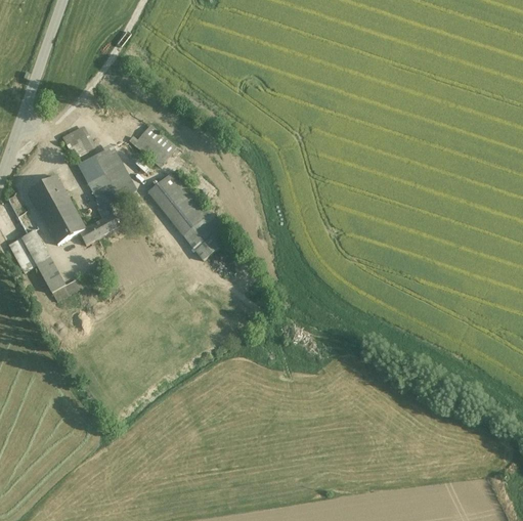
[(95,146),(83,125),(74,130),(86,152),(95,146)]
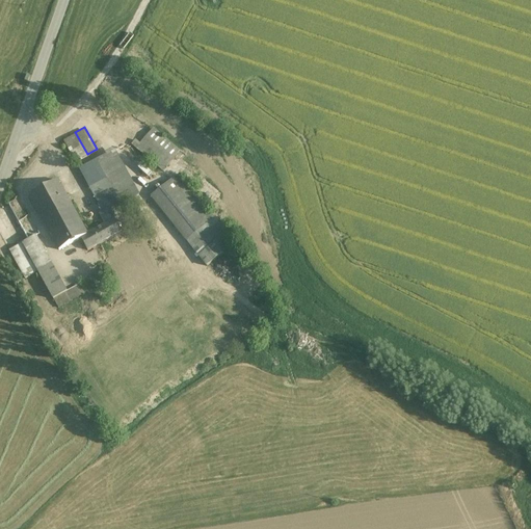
[(87,154),(75,132),(62,138),(75,160),(87,154)]
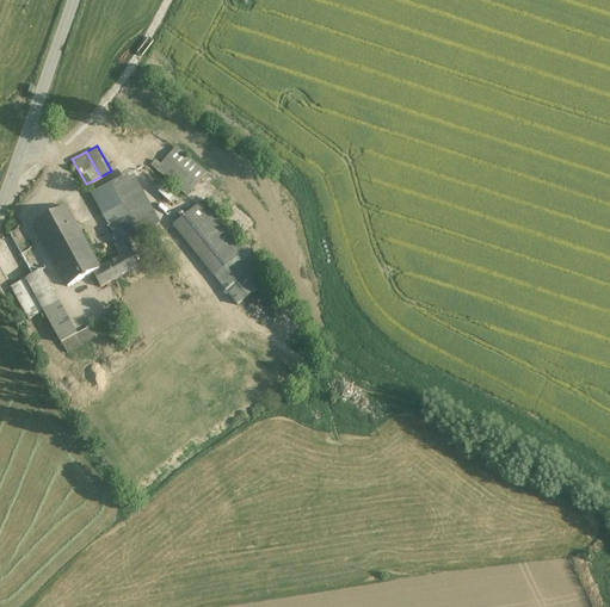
[(193,184),(164,159),(161,162),(155,156),(151,161),(186,192),(193,184)]
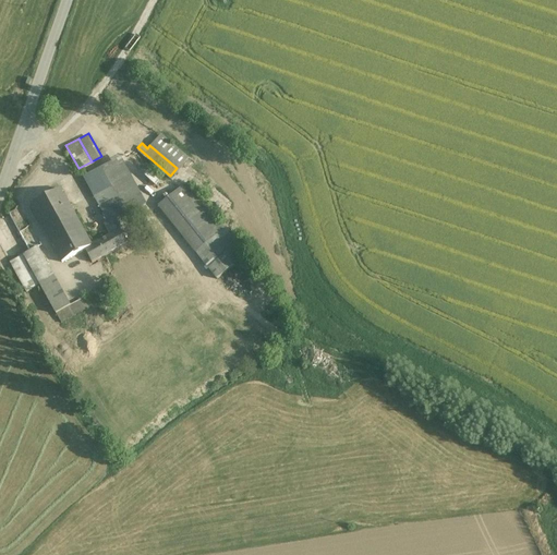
[(145,201),(120,155),(100,166),(125,212),(145,201)]
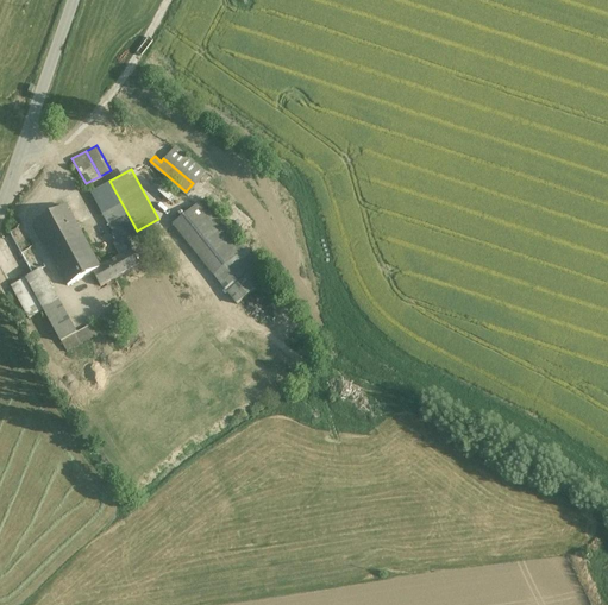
[(110,181),(91,191),(117,240),(125,235),(125,237),(137,231),(110,181)]
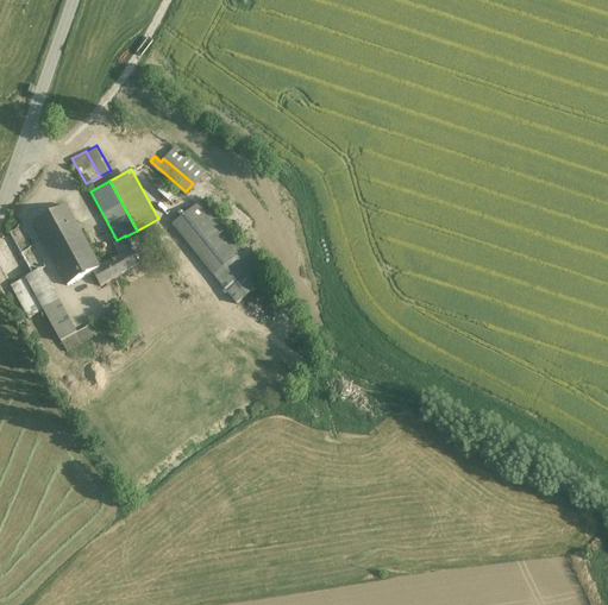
[(244,247),(205,196),(173,222),(213,272),(244,247)]
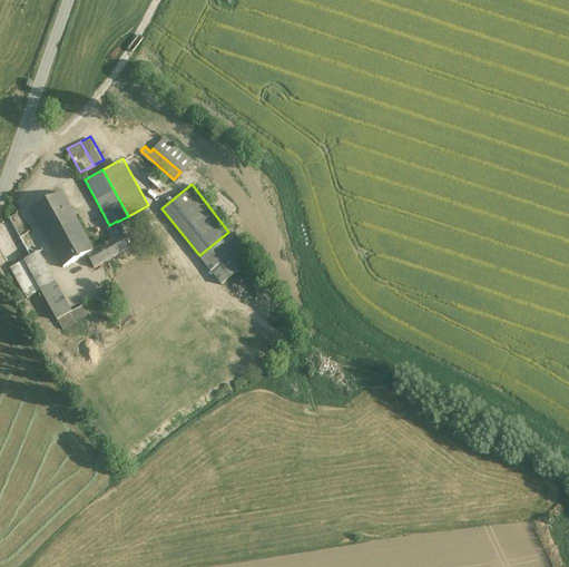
[(92,248),(60,191),(30,207),(64,266),(86,254),(85,253),(92,248)]
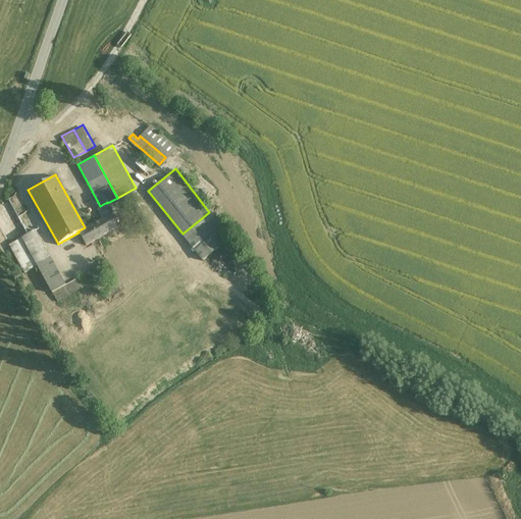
[(100,206),(96,208),(101,217),(89,224),(97,239),(119,225),(107,203),(107,202),(100,206)]
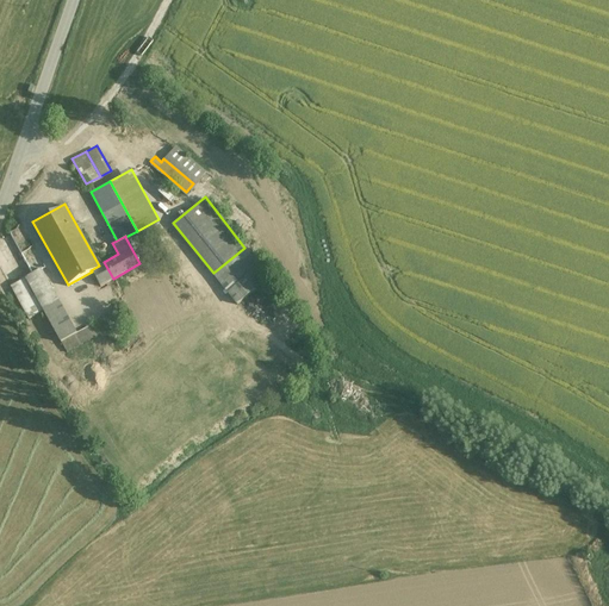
[(244,248),(213,273),(236,303),(269,275),(244,248)]
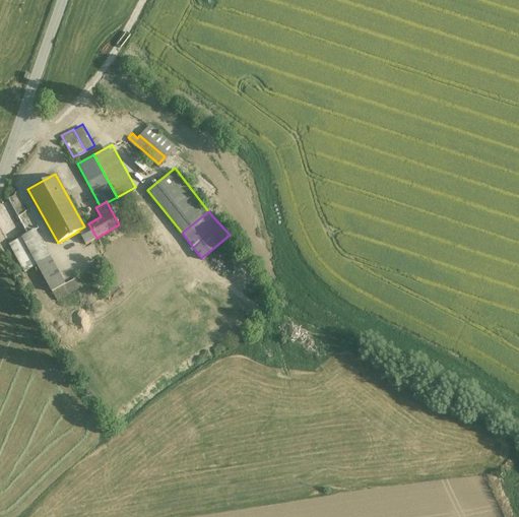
[(84,227),(77,231),(78,232),(84,244),(96,238),(88,223),(84,227)]
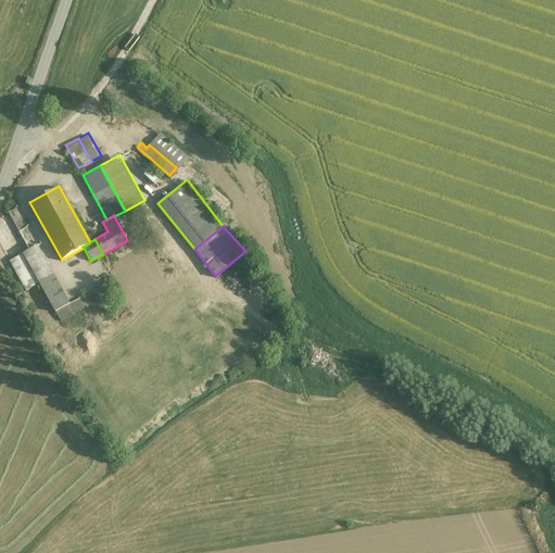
[(59,283),(37,243),(22,251),(38,281),(43,291),(59,283)]
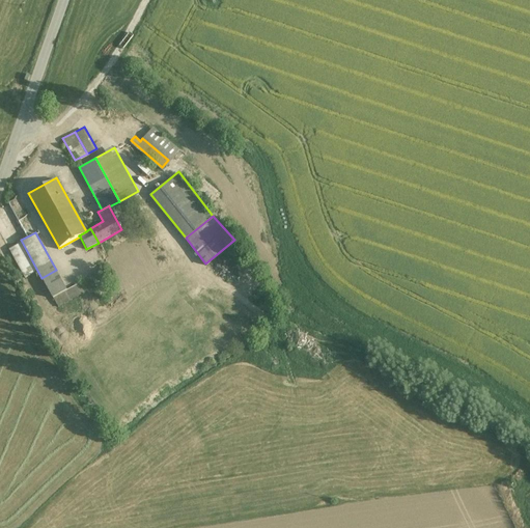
[(36,269),(21,240),(8,247),(24,276),(36,269)]
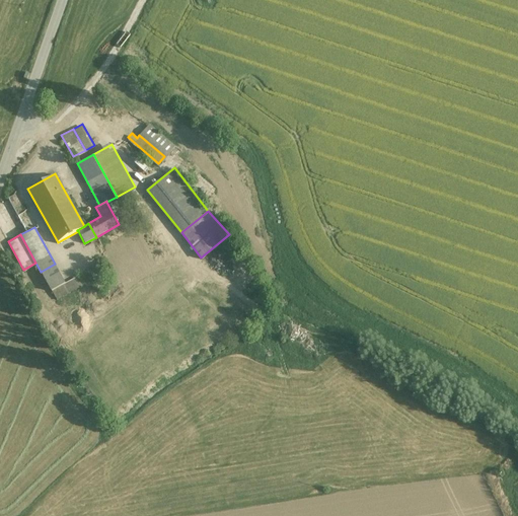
[(55,264),(41,272),(51,291),(56,289),(65,283),(64,281),(55,264)]
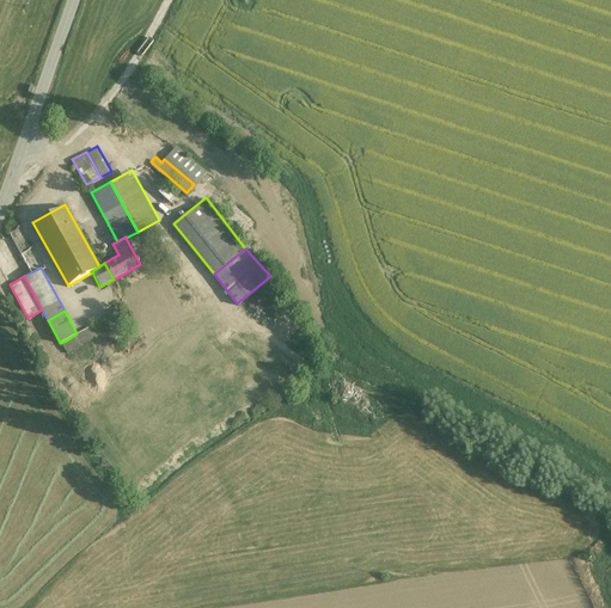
[(93,335),(89,325),(75,331),(77,333),(66,341),(69,348),(93,335)]
